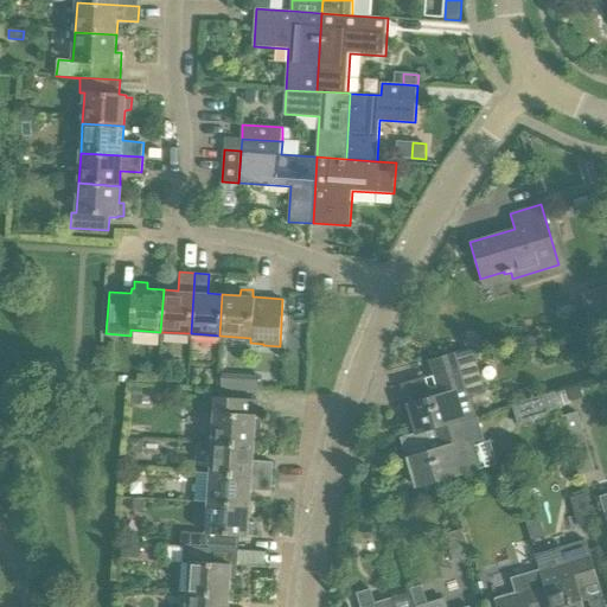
[(606,289),(580,298),(587,321),(606,315),(606,289)]
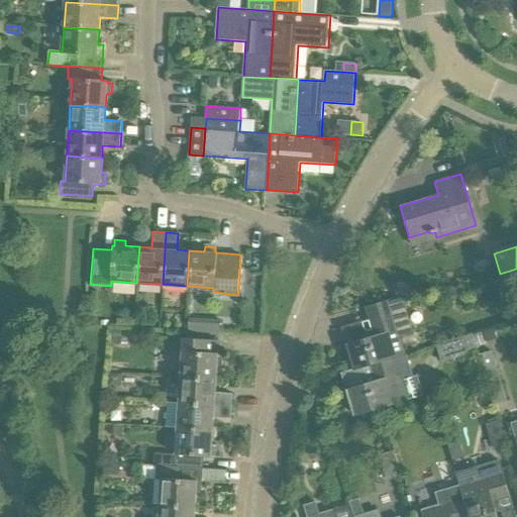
[(508,274),(493,279),(497,292),(512,287),(508,274)]
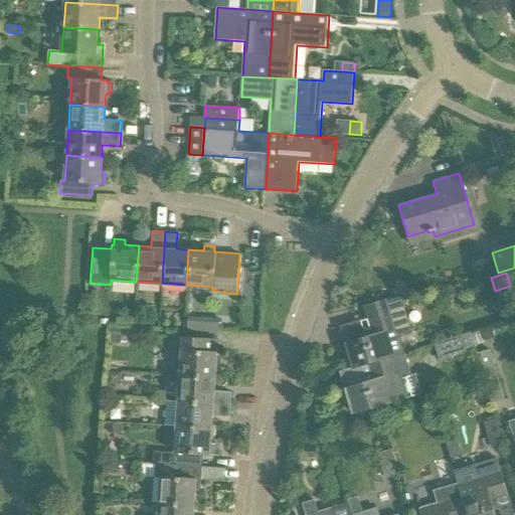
[(398,295),(387,299),(363,306),(372,334),(346,341),(354,366),(367,363),(405,352),(400,336),(410,332),(398,295)]
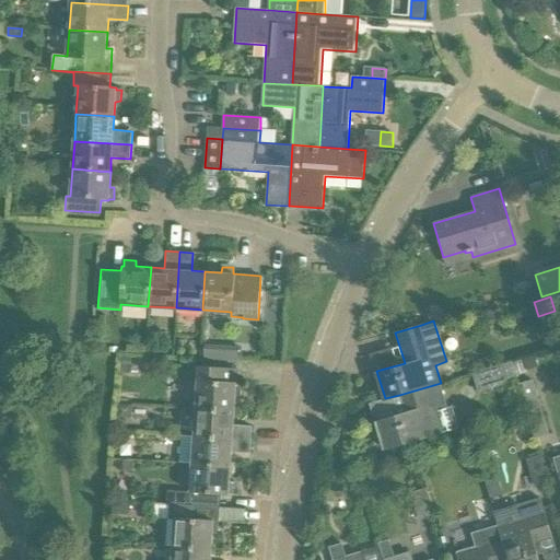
[(237,360),(238,347),(206,345),(205,358),(237,360)]
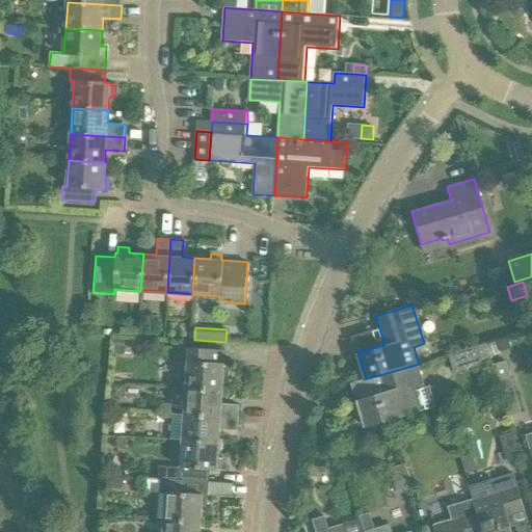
[(122,328),(122,336),(137,337),(138,329),(122,328)]
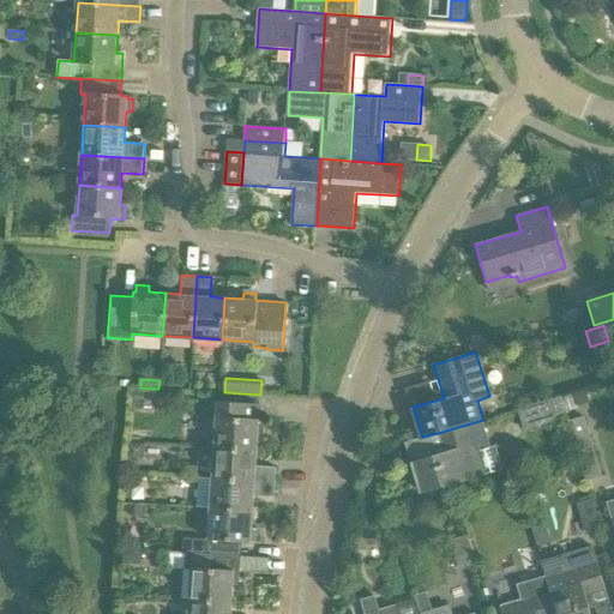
[(144,392),(133,391),(132,408),(143,408),(144,392)]
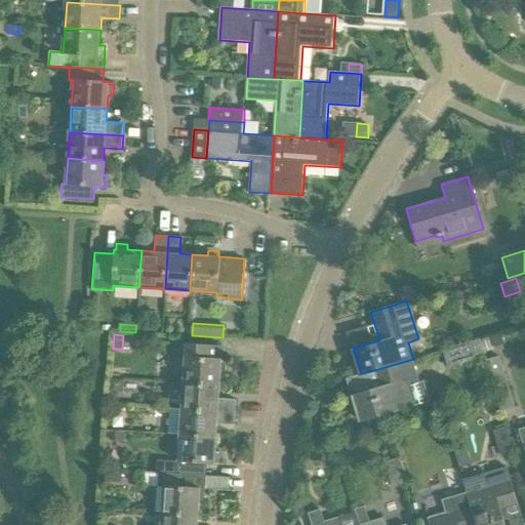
[(485,357),(480,338),(443,350),(448,368),(485,357)]
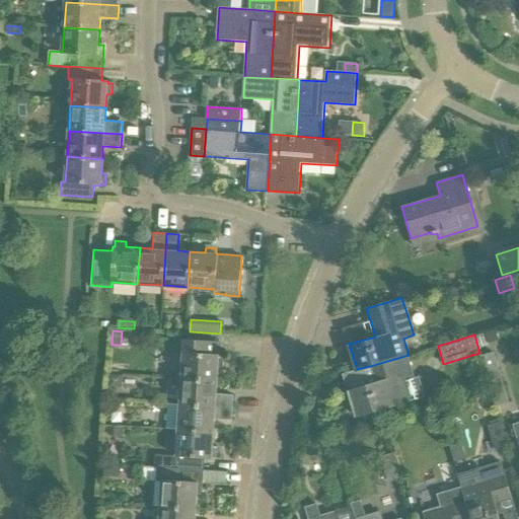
[(177,339),(176,352),(181,352),(180,377),(215,379),(216,366),(221,366),(222,355),(217,355),(217,353),(218,342),(211,342),(177,339)]
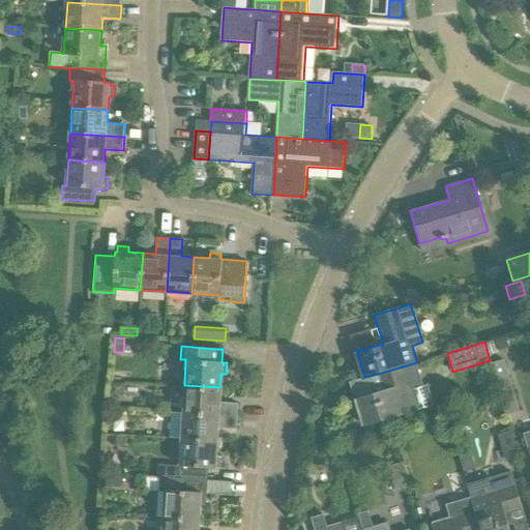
[(504,359),(491,363),(506,415),(520,411),(504,359)]
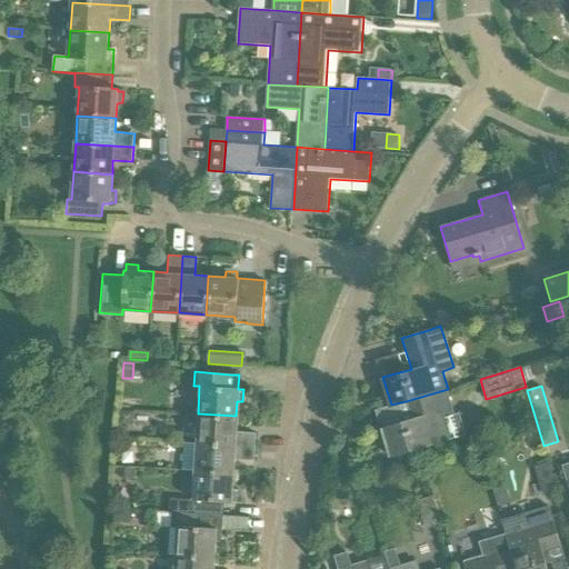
[(382,428),(391,456),(466,432),(459,412),(455,413),(448,389),(406,401),(411,419),(382,428)]
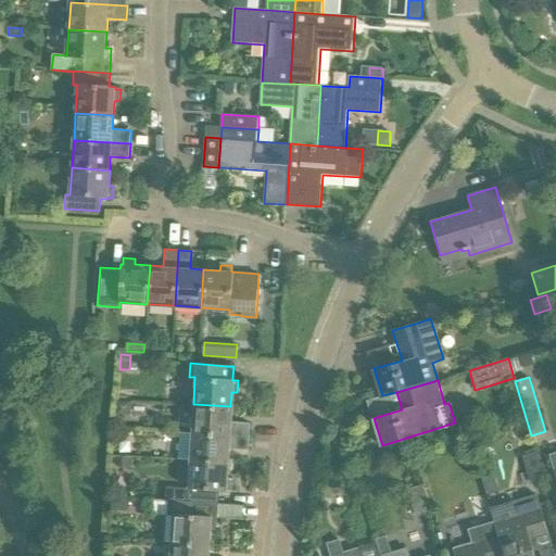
[(128,402),(116,401),(116,413),(128,414),(128,402)]
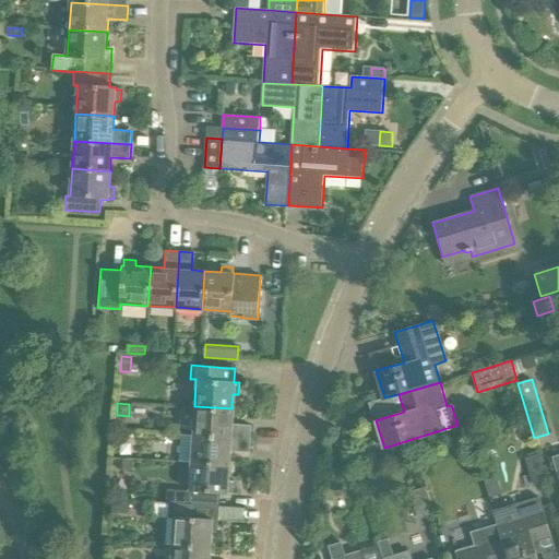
[(230,424),(232,408),(194,406),(192,435),(250,438),(250,425),(230,424)]
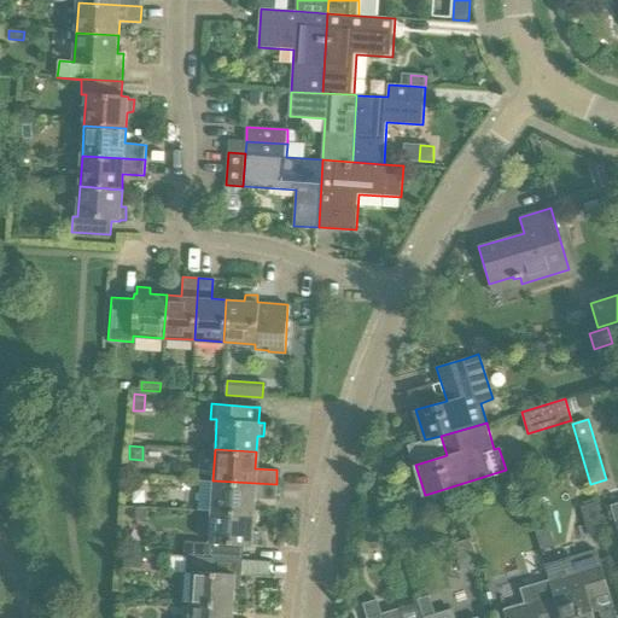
[(277,484),(213,481),(198,479),(196,509),(210,511),(252,513),(254,500),(275,501),(277,484)]
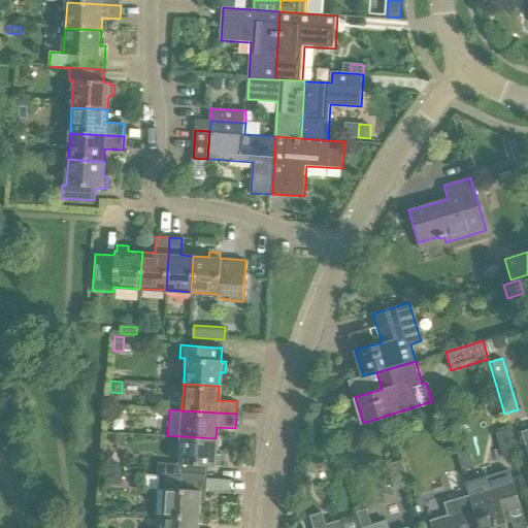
[(518,455),(510,429),(496,433),(503,459),(518,455)]
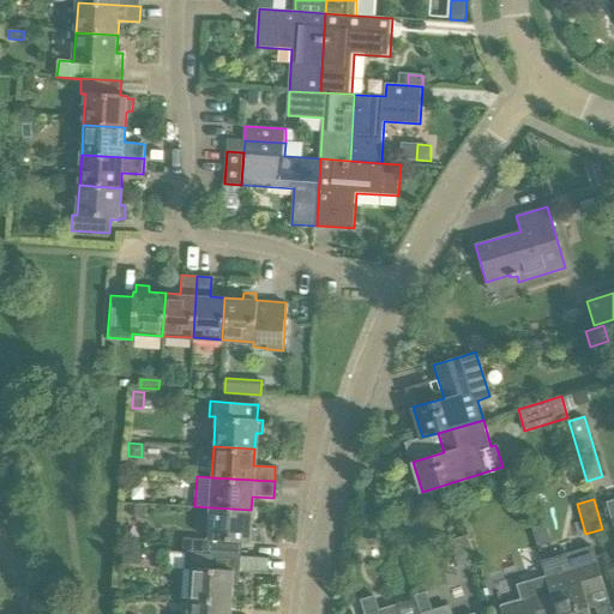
[(143,505),(130,504),(130,516),(143,516),(143,505)]
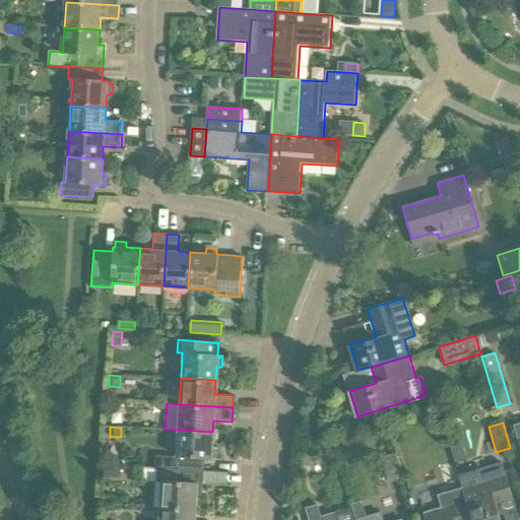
[(154,455),(153,467),(154,467),(170,468),(203,470),(203,459),(210,459),(215,459),(216,447),(211,446),(212,432),(177,430),(176,456),(154,455)]
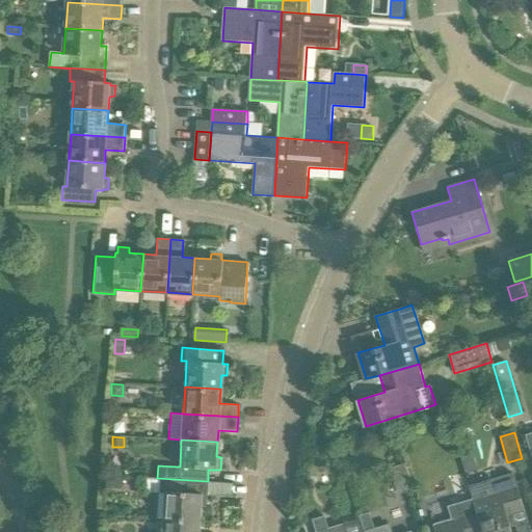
[(413,489),(406,469),(405,463),(391,468),(398,494),(413,489)]
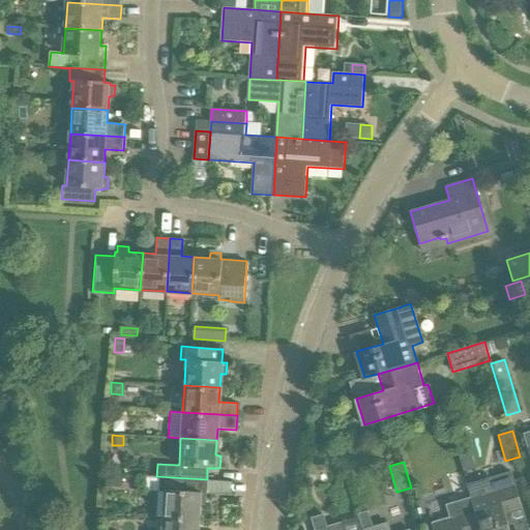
[(104,484),(119,486),(120,474),(104,473),(104,484)]
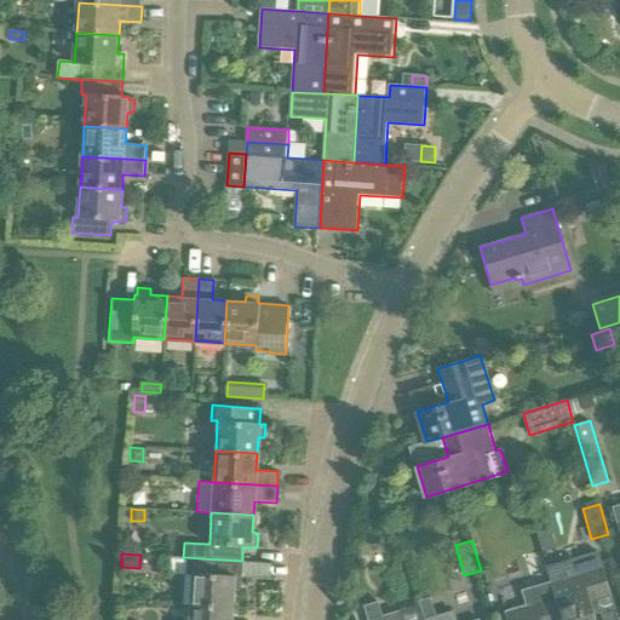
[(600,554),(547,568),(551,581),(552,584),(562,619),(596,619),(591,602),(612,596),(600,554)]
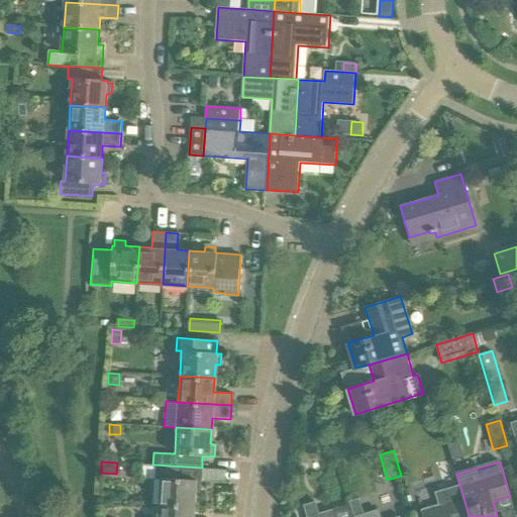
[(153,504),(160,504),(193,506),(194,492),(200,493),(202,468),(169,466),(153,464),(152,464),(142,464),(141,479),(154,480),(153,504)]
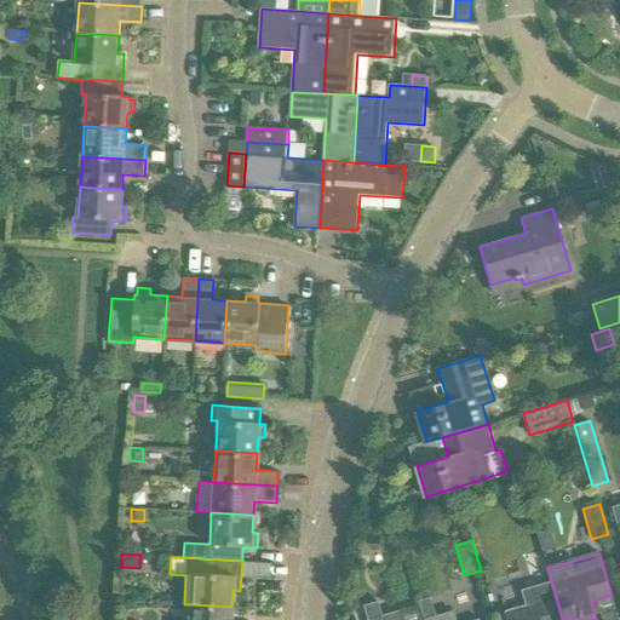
[(562,619),(552,584),(551,581),(523,590),(528,608),(506,614),(507,619),(562,619)]
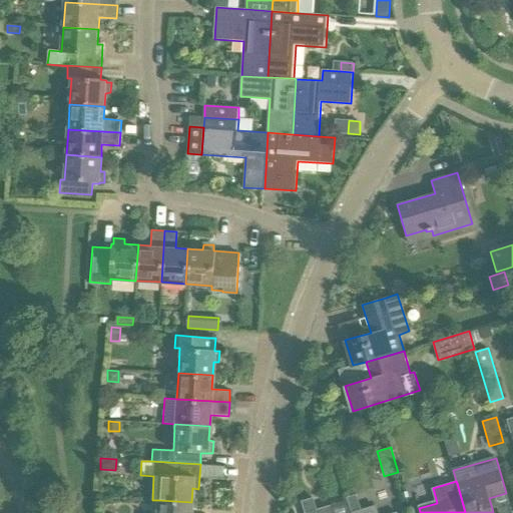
[(349,512),(346,502),(318,510),(314,499),(301,503),(303,512),(349,512)]
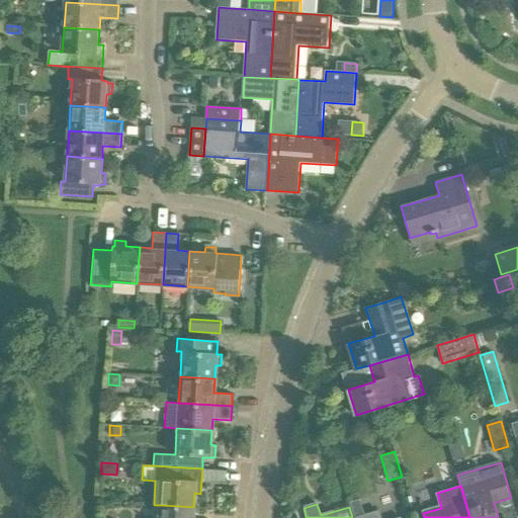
[(160,505),(159,517),(192,517),(193,507),(160,505)]
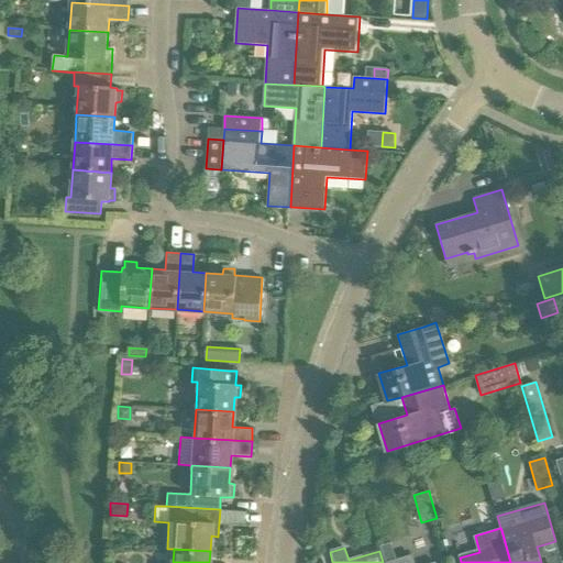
[(382,550),(379,551),(383,562),(411,562),(409,554),(385,562),(382,550)]
